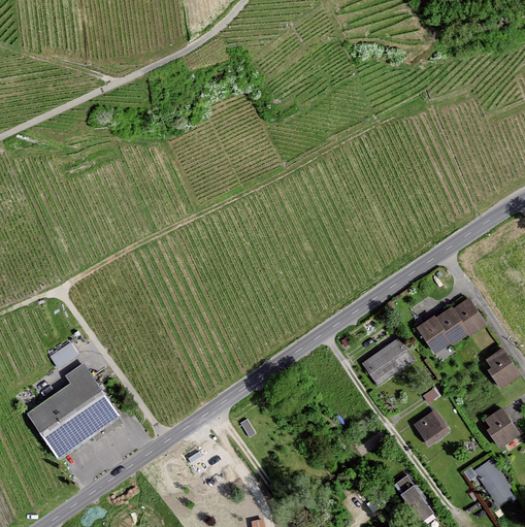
[(431,316),(416,327),(432,351),(447,340),(449,342),(464,332),(466,334),(483,323),(466,299),(451,310),(449,307),(433,319),(431,316)]
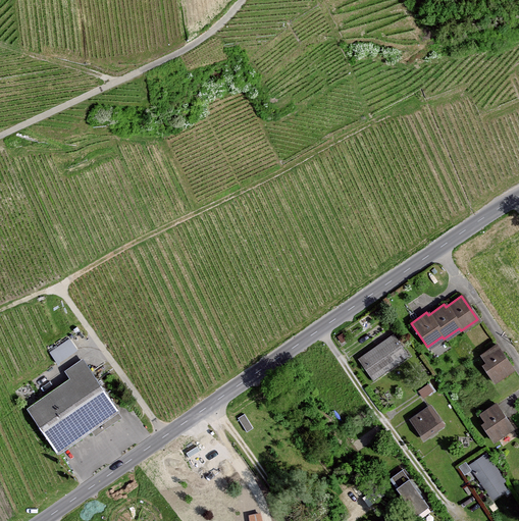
[(391,336),(358,359),(371,378),(404,355),(391,336)]
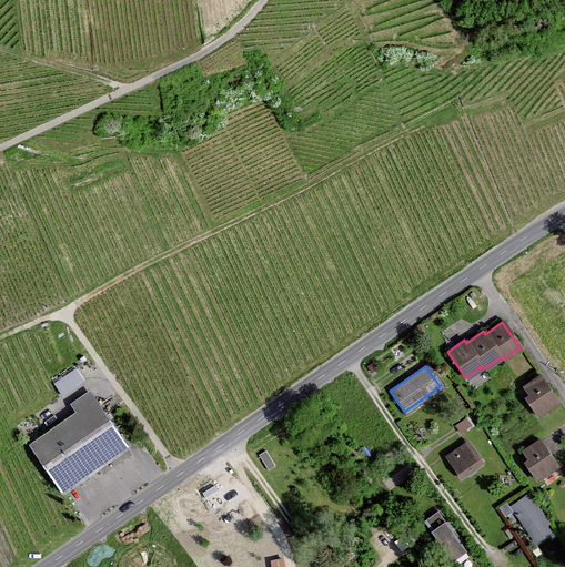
[(81,378),(73,367),(51,383),(59,394),(81,378)]
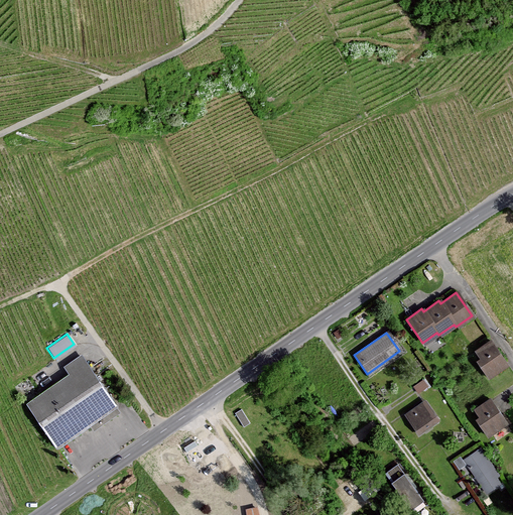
[(489,342),(474,352),(479,359),(476,361),(487,378),(505,365),(489,342)]
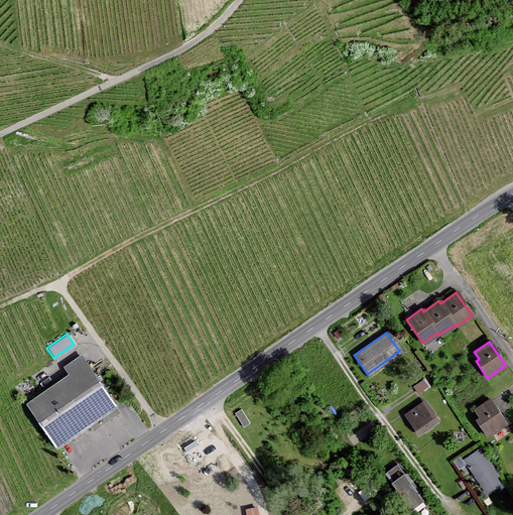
[(66,376),(25,404),(55,448),(88,425),(91,430),(118,412),(114,407),(116,406),(80,353),(59,367),(66,376)]
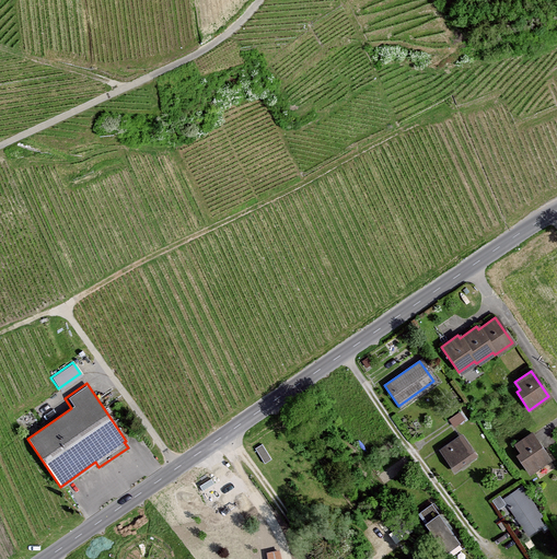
[(457,432),(436,449),(452,469),(473,454),(457,432)]
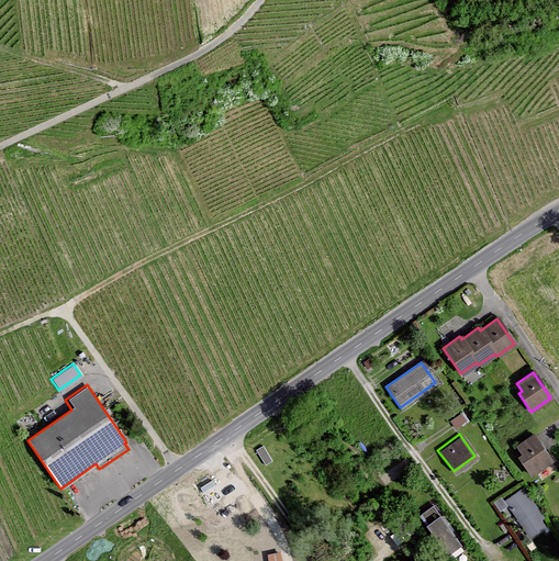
[(532,435),(515,446),(522,456),(518,458),(529,475),(549,461),(532,435)]
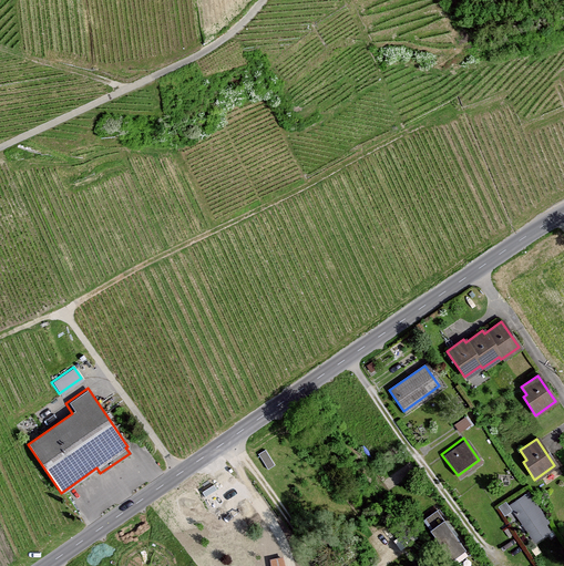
[(272,464),(263,450),(256,453),(265,469),(272,464)]
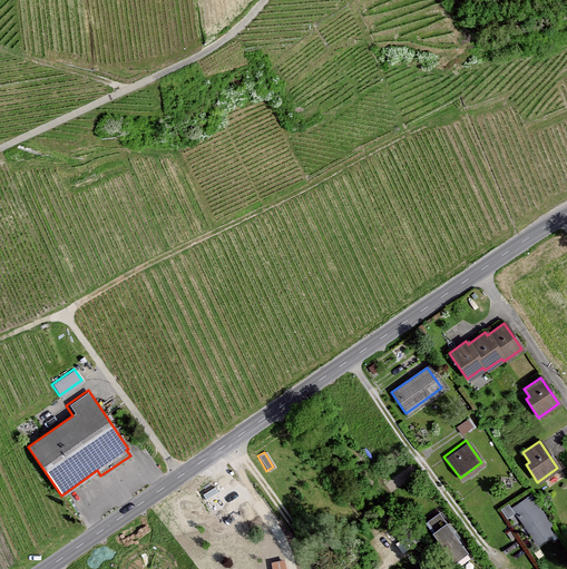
[(507,501),(498,507),(506,517),(511,512),(535,547),(556,532),(529,493),(510,506),(507,501)]
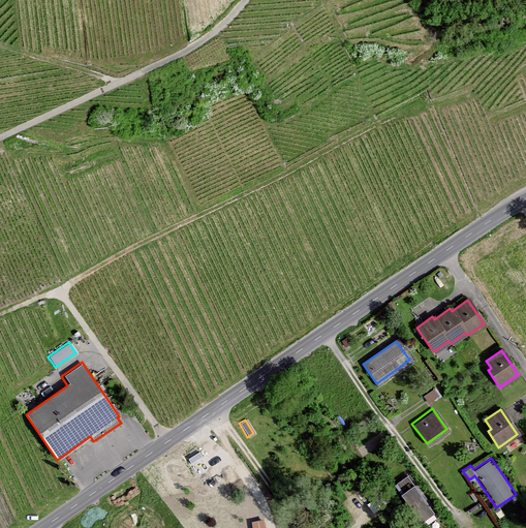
[(409,472),(395,482),(421,521),(435,511),(409,472)]
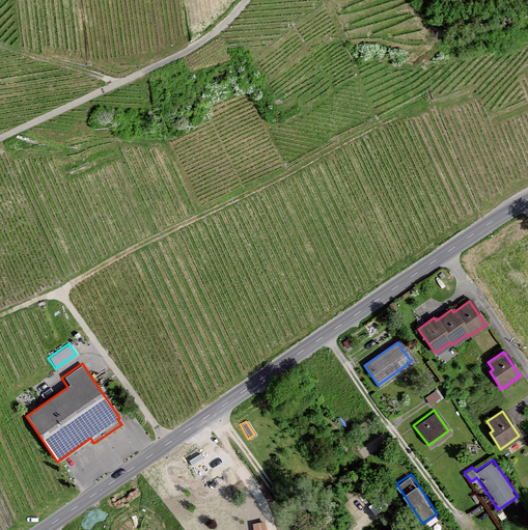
[(264,529),(261,521),(250,524),(251,529),(264,529)]
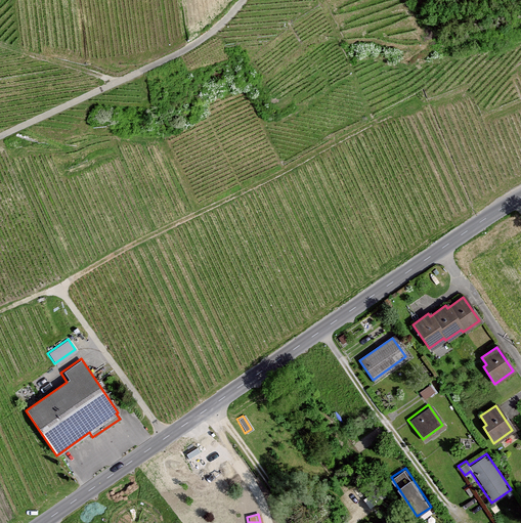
All buildings are outlined.
